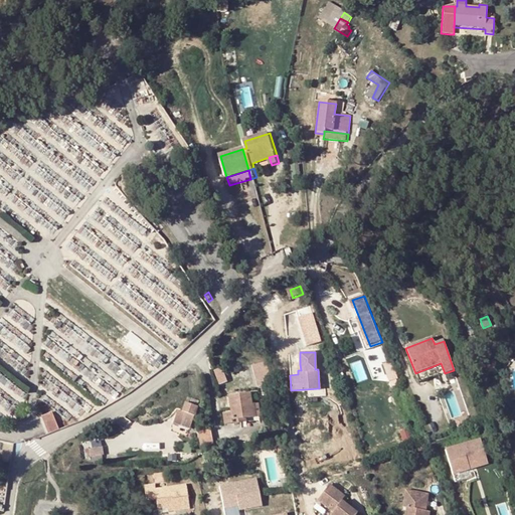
[(391,363),(397,380),(402,377),(396,361),(391,363)]
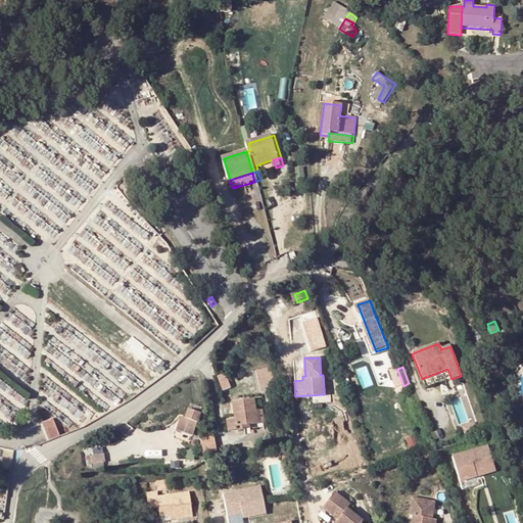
[(447,369),(422,379),(425,389),(452,379),(447,369)]
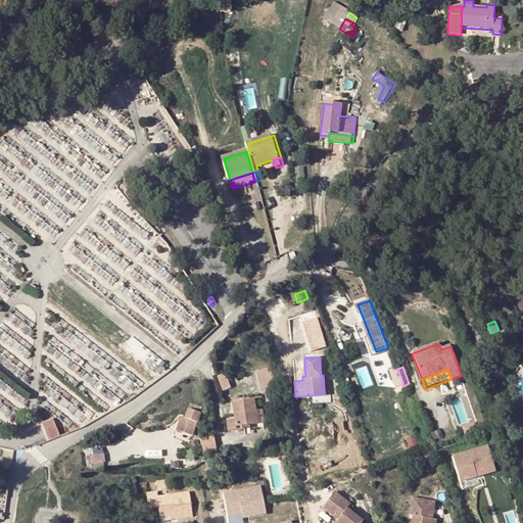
[(275,385),(272,370),(256,372),(259,387),(275,385)]
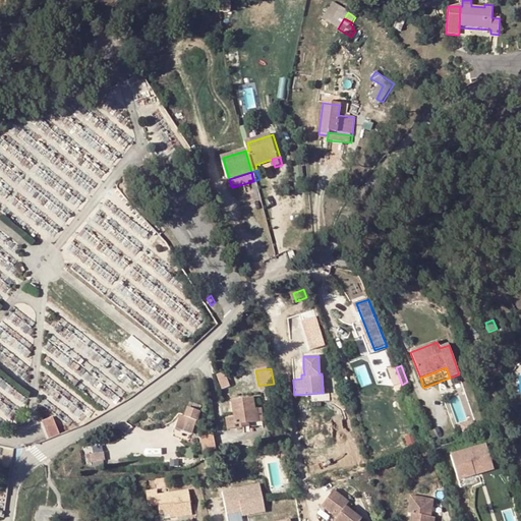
[(226,372),(218,375),(223,389),(231,386),(226,372)]
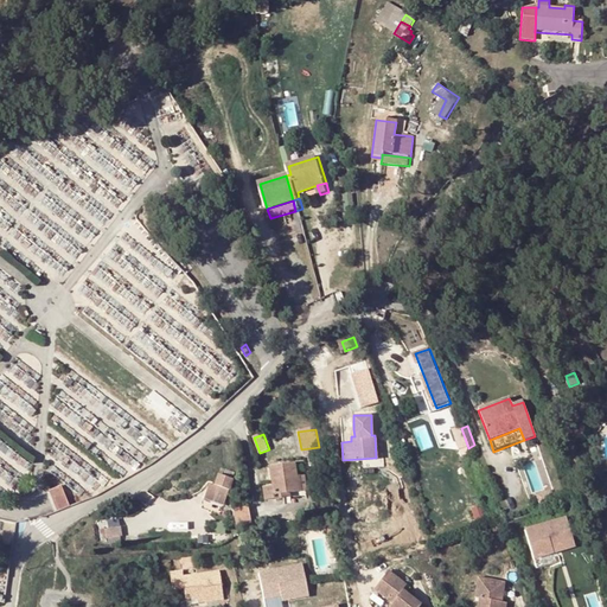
[(266,502),(285,498),(283,493),(289,493),(299,491),(296,477),(294,464),(269,466),(273,486),(263,489),(266,502)]
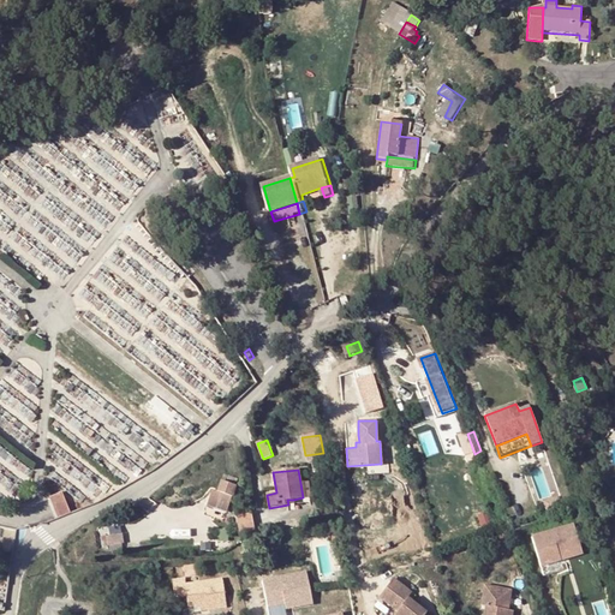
[(224,478),(219,493),(232,496),(237,482),(224,478)]
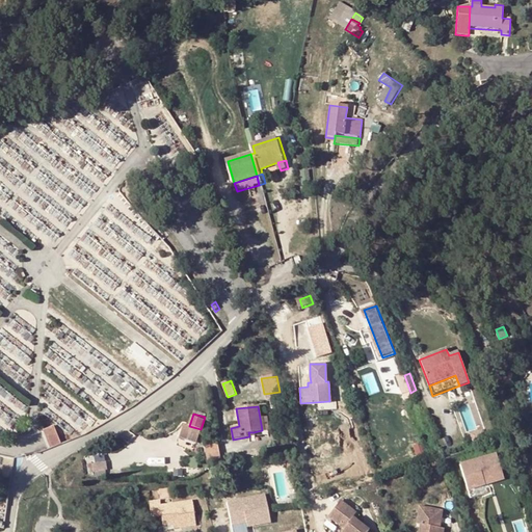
[(187,425),(184,424),(179,437),(195,443),(196,443),(198,439),(201,429),(189,426),(187,425)]
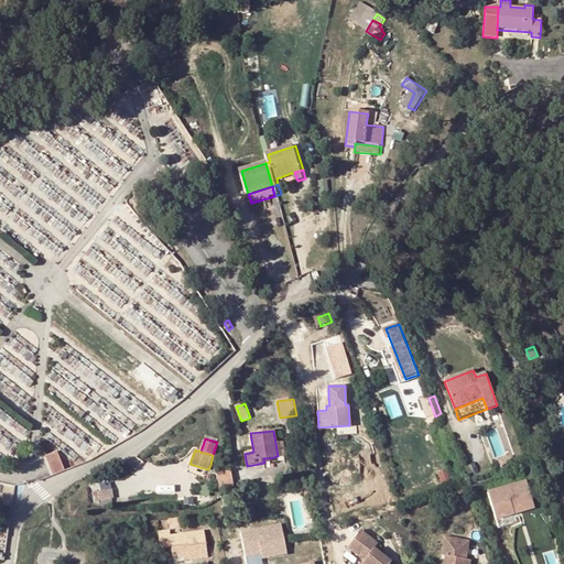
[(516,463),(512,455),(498,459),(501,468),(516,463)]
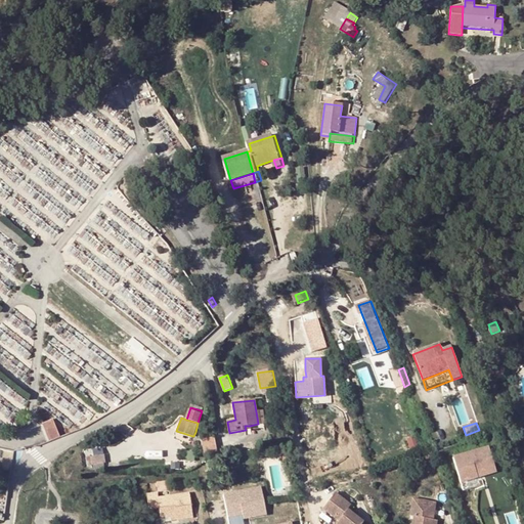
[(52,440),(60,437),(55,424),(47,427),(52,440)]
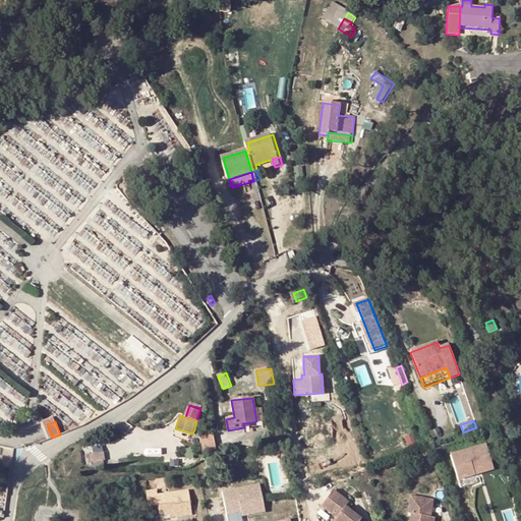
[(213,435),(200,438),(204,452),(216,450),(213,435)]
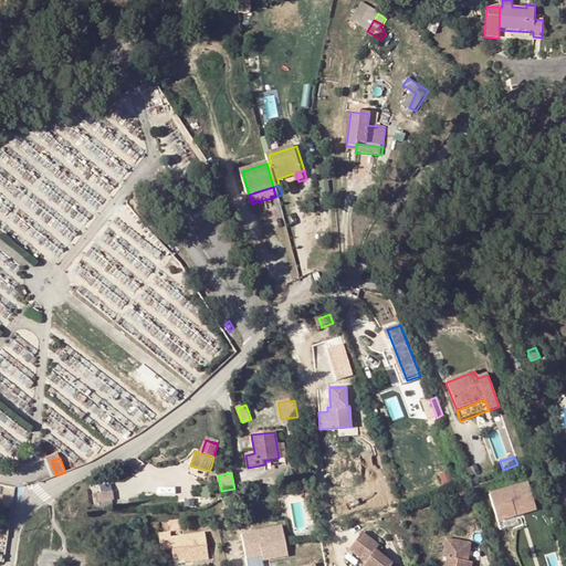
[(519,524),(516,515),(514,509),(534,503),(527,483),(489,495),(501,530),(519,524)]
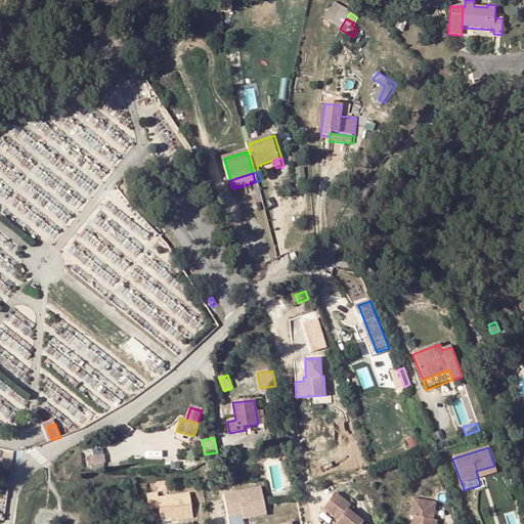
[(290,462),(288,450),(281,452),(284,463),(290,462)]
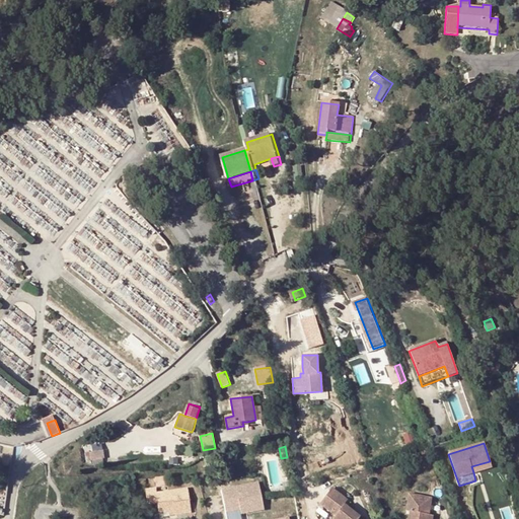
[(108,448),(95,449),(96,457),(98,457),(107,456),(109,456),(108,448)]
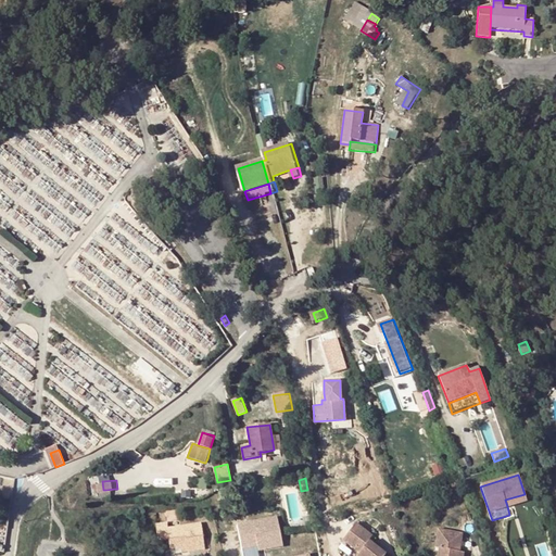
[(505,500),(507,506),(527,501),(525,494),(505,500)]
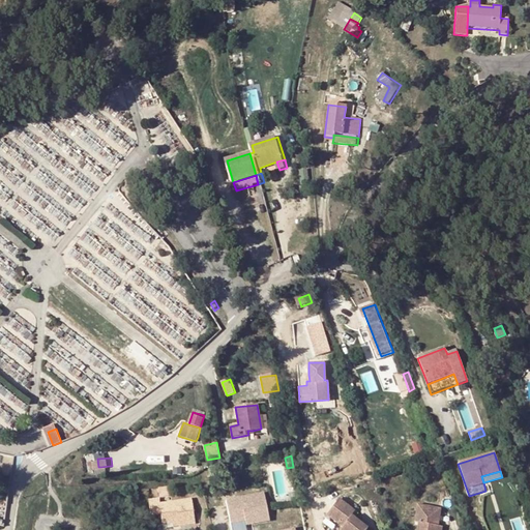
[(228,526),(268,518),(262,490),(222,498),(228,526)]
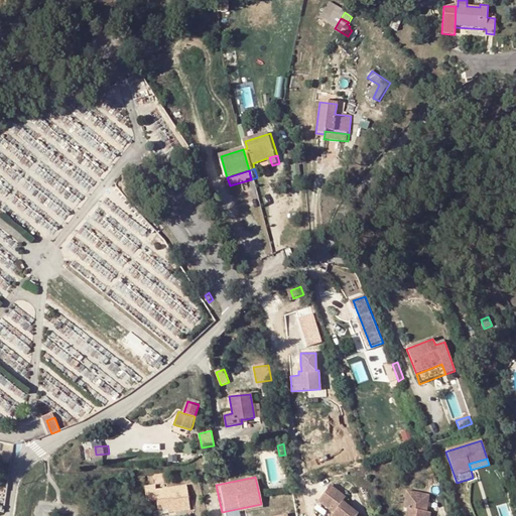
[(142,487),(144,502),(154,500),(156,510),(171,507),(171,511),(187,507),(182,485),(152,490),(151,485),(142,487)]
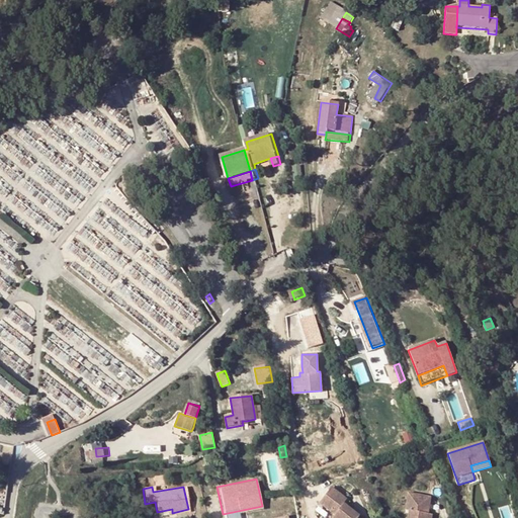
[(347,500),(329,490),(320,506),(337,515),(335,517),(362,517),(360,517),(362,514),(345,505),(347,500)]
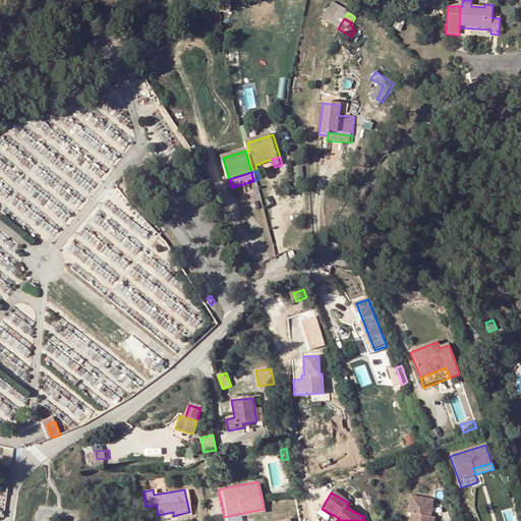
[(432,518),(436,501),(413,497),(410,513),(414,514),(412,520),(436,520),(437,519),(432,518)]
